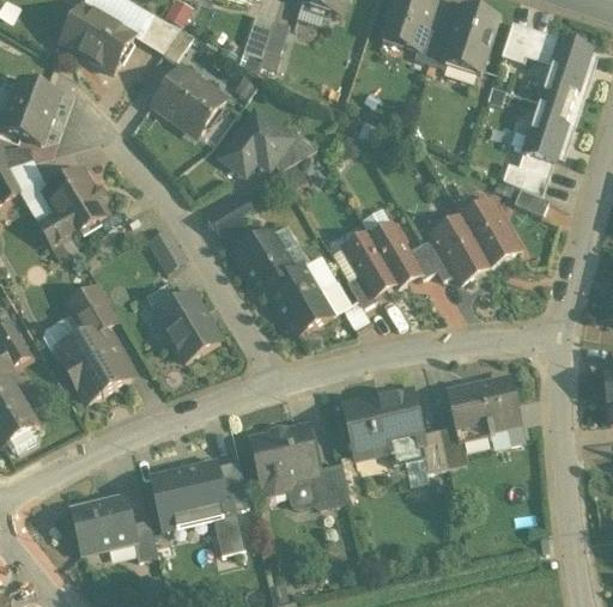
[(134,37),(139,40),(153,14),(127,0),(85,0),(83,5),(134,36),(134,37)]
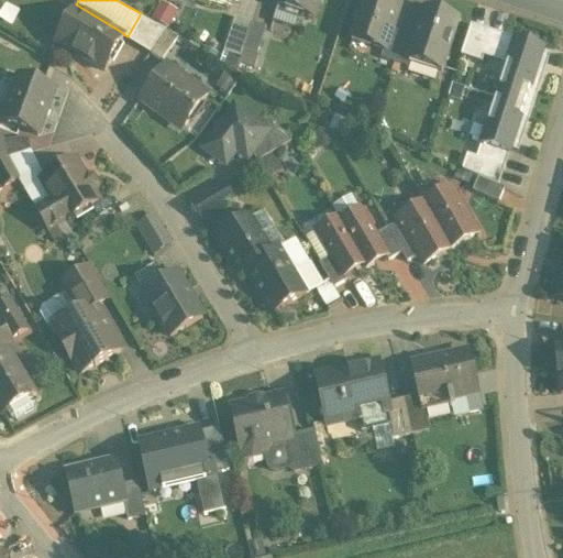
[(278,0),(277,2),(312,13),(317,0),(278,0)]
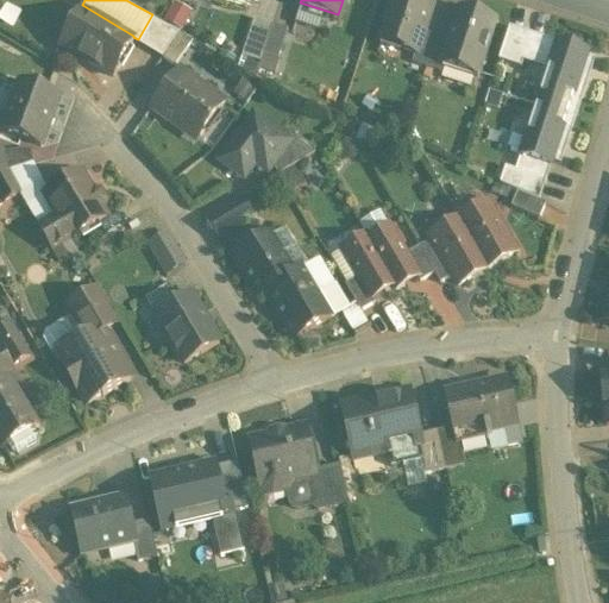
[(390,0),(381,33),(402,41),(401,45),(414,50),(415,50),(422,27),(432,0),(390,0)]
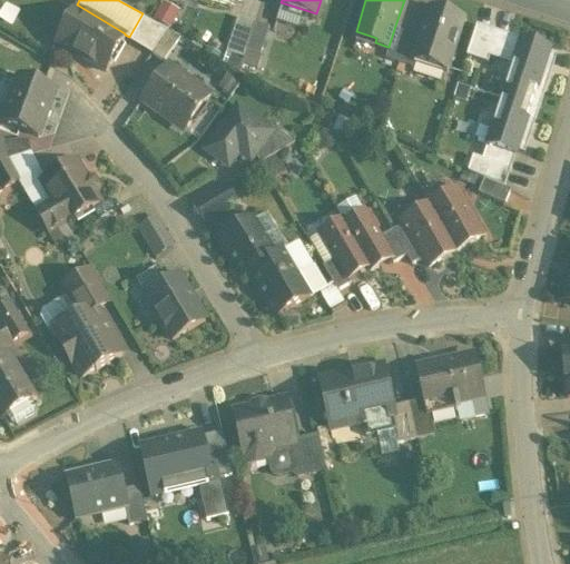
[(463,15),(430,3),(421,33),(413,57),(414,58),(415,55),(445,65),(444,68),(446,68),(463,15)]
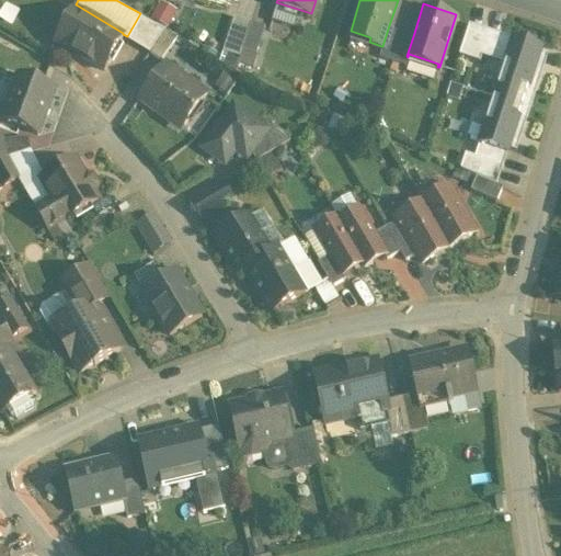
[(123,33),(76,4),(56,38),(103,67),(123,34),(123,33)]
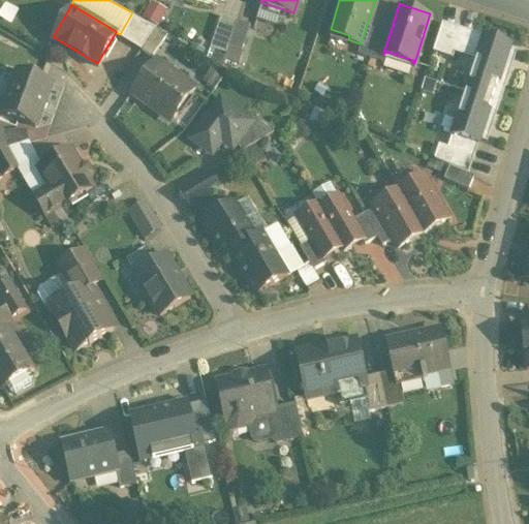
[(237,17),(221,11),(210,44),(225,50),(228,42),(237,17)]
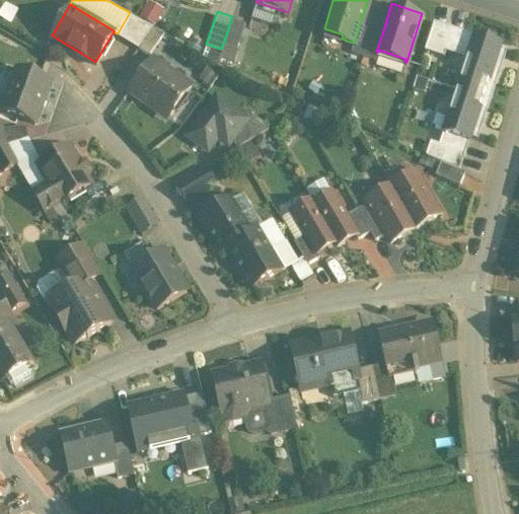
[(130,12),(118,33),(138,46),(153,24),(134,14),(130,12)]
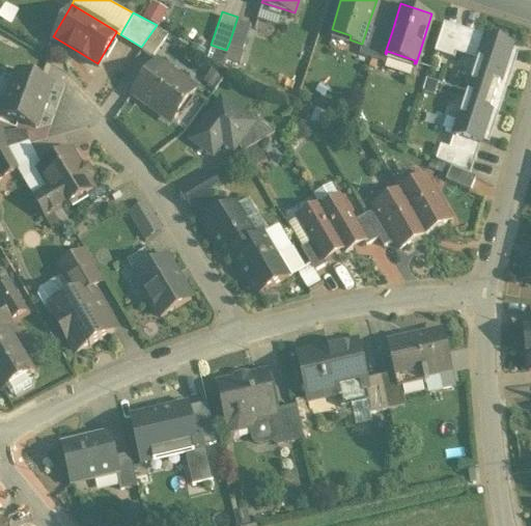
[(251,22),(238,17),(229,43),(243,47),(251,22)]
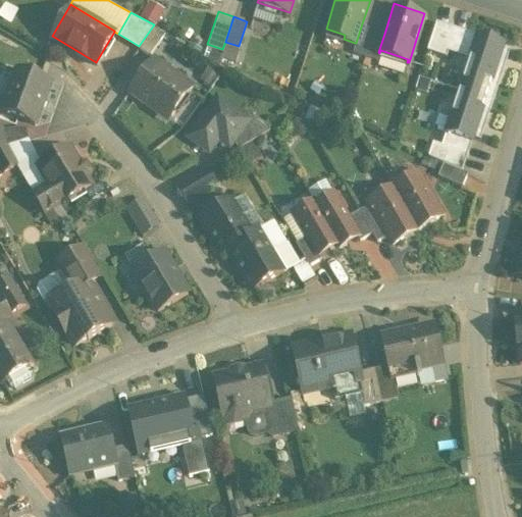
[(450,44),(456,26),(436,19),(427,48),(447,54),(449,49),(450,44)]
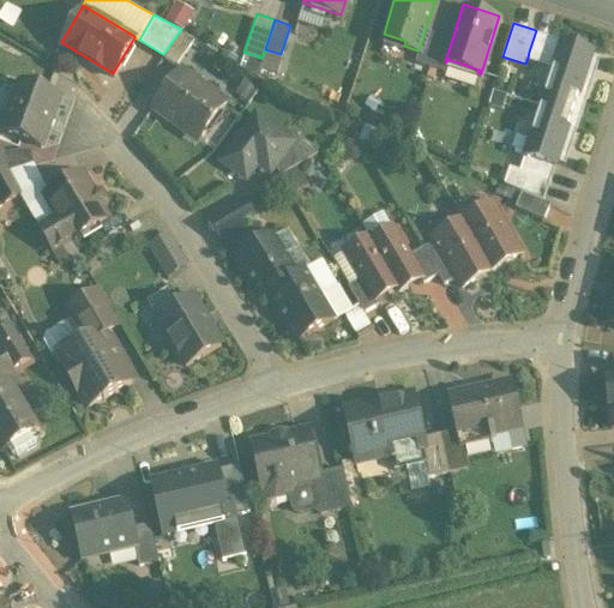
[(439,31),(426,28),(419,50),(417,50),(415,59),(429,64),(439,31)]
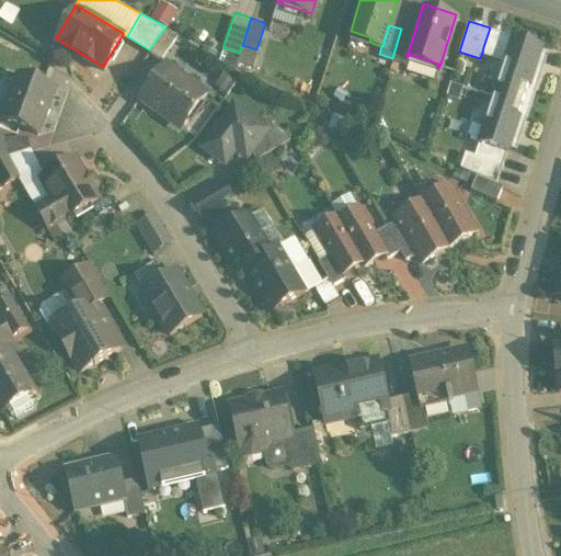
[(165,26),(149,49),(160,57),(178,34),(165,26)]
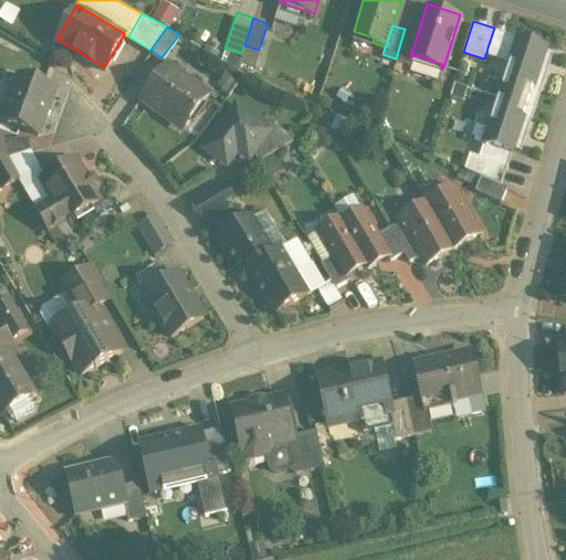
[(512,55),(519,35),(494,28),(488,48),(512,55)]
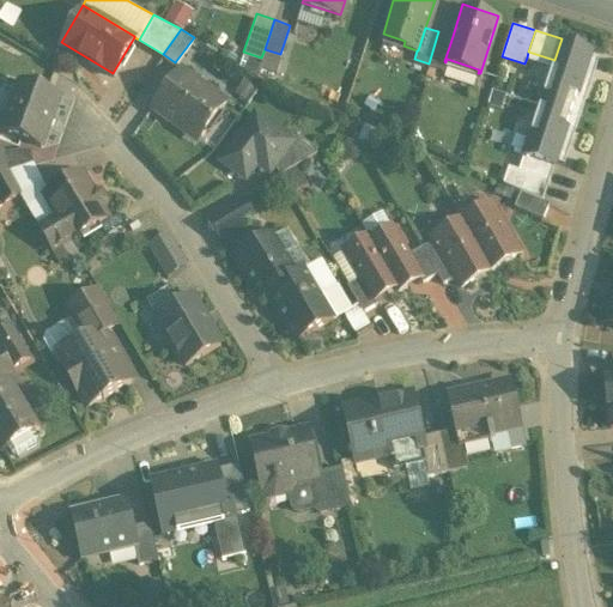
[(453,36),(438,31),(429,64),(443,68),(445,62),(444,61),(453,36)]
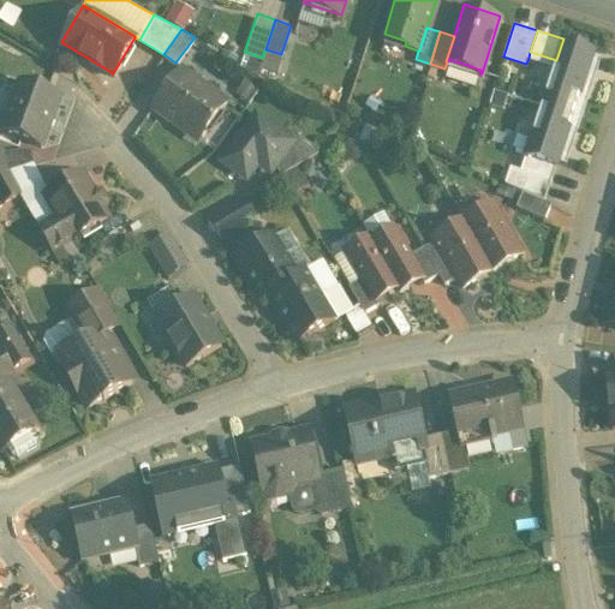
[(592,48),(563,39),(556,60),(554,66),(543,99),(583,111),(587,95),(584,94),(593,64),(597,65),(599,59),(599,55),(591,53),(592,48)]
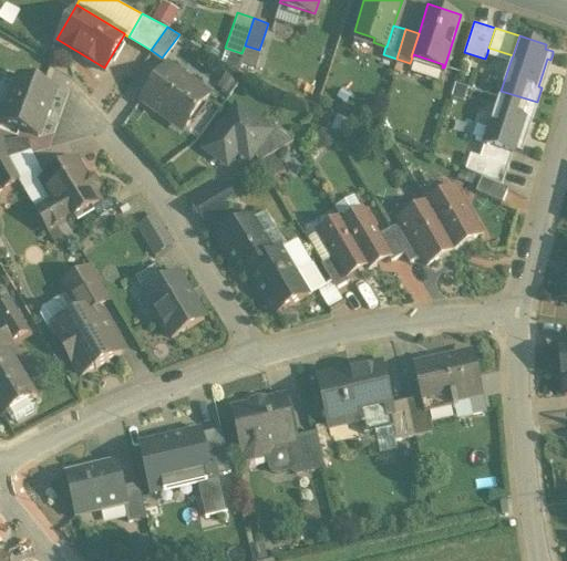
[(513,55),(488,48),(487,53),(511,61),(513,55)]
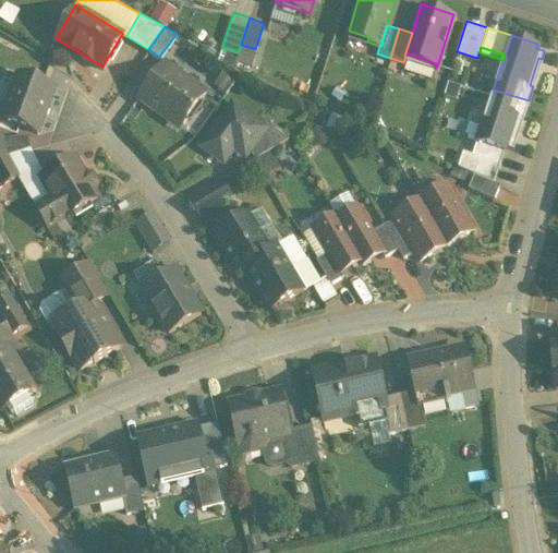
[(206,89),(165,60),(138,96),(157,109),(161,105),(183,121),(206,89)]
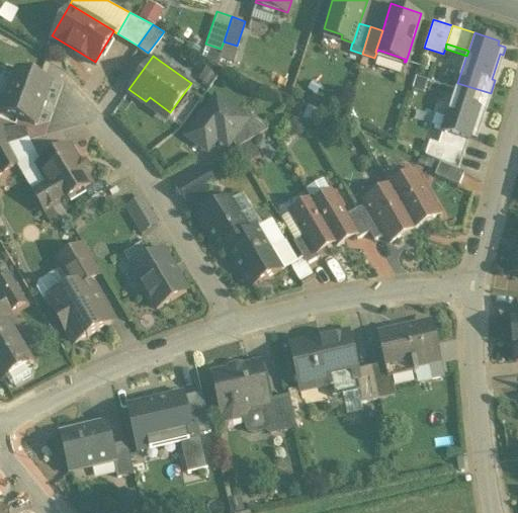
[(17,66),(2,109),(35,121),(51,78),(17,66)]
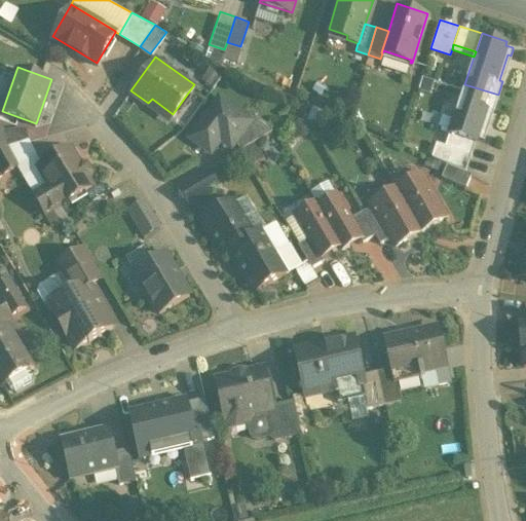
[(498,95),(464,84),(449,131),(475,140),(476,136),(484,138),(486,131),(483,129),(490,107),(493,108),(498,95)]
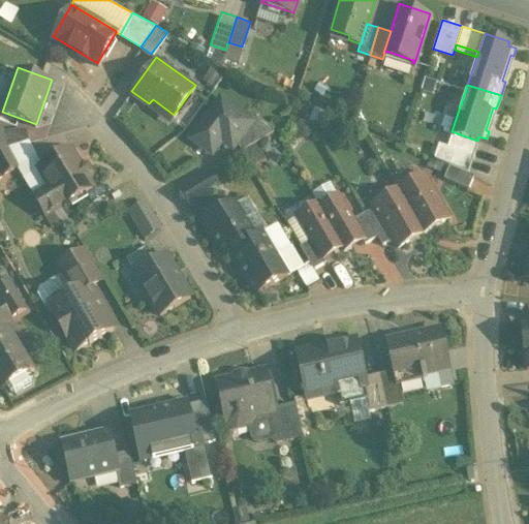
[(250,119),(221,97),(192,135),(212,150),(221,136),(227,141),(235,136),(250,119)]
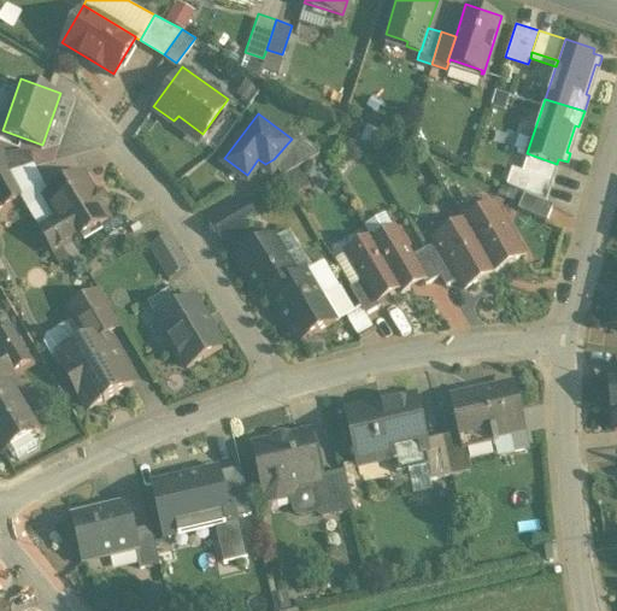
[(292,139),(274,159),(282,174),(319,152),(317,146),(298,131),(292,139)]
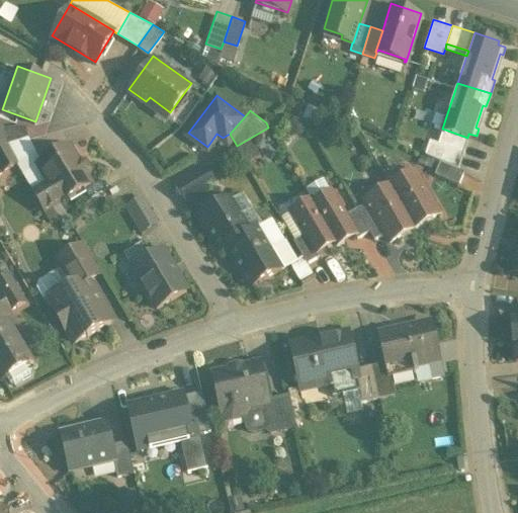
[(300,113),(288,117),(291,127),(304,123),(300,113)]
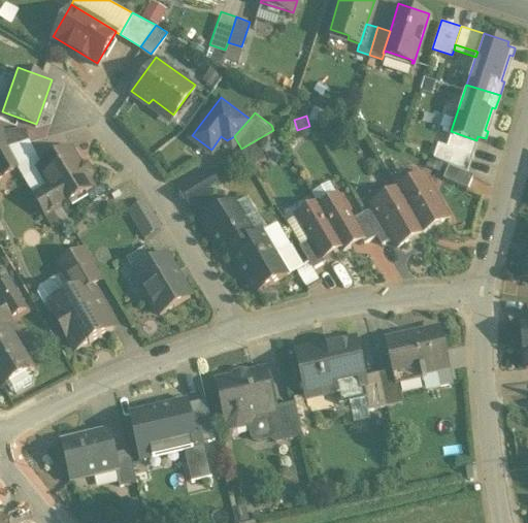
[(26,126),(1,128),(6,144),(29,138),(26,126)]
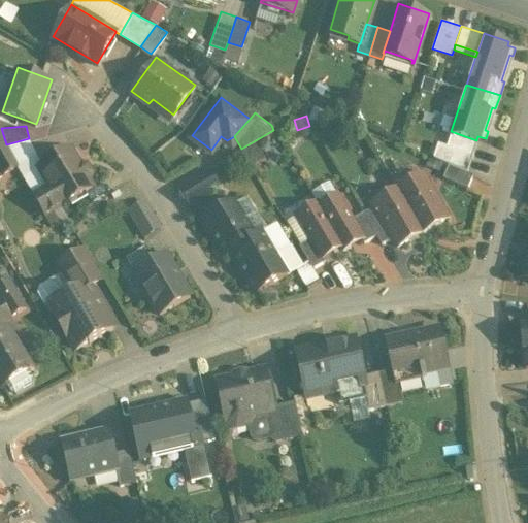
[(448,142),(439,140),(433,156),(449,162),(469,170),(479,141),(451,132),(448,142)]
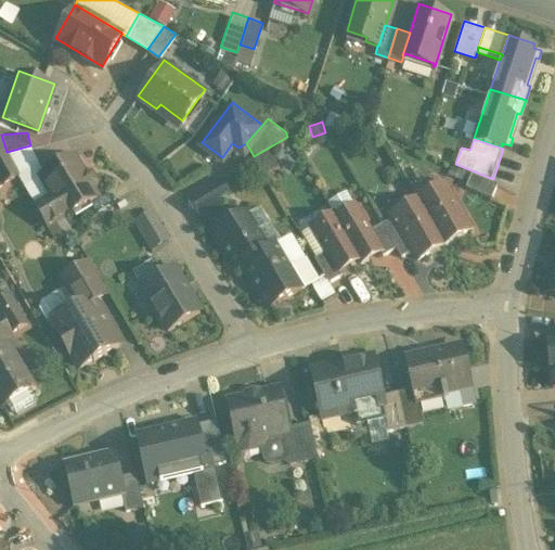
[(270,149),(258,155),(263,165),(275,158),(270,149)]
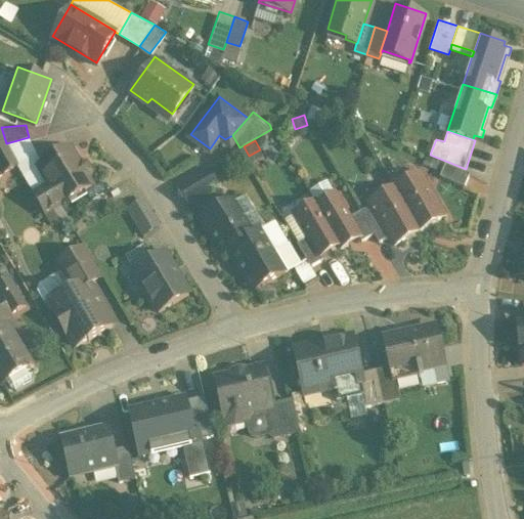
[(17,161),(6,143),(0,144),(0,166),(3,170),(17,161)]
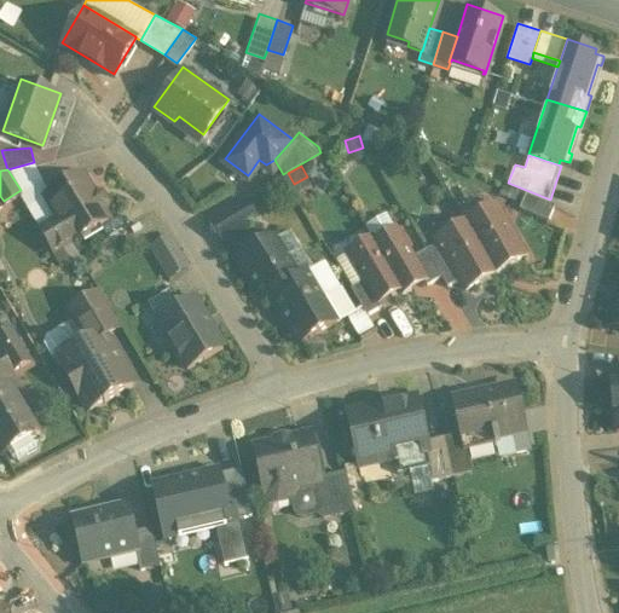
[(85,172),(46,195),(59,217),(41,226),(56,249),(74,238),(74,240),(109,218),(103,208),(108,204),(109,201),(104,192),(99,190),(97,192),(85,172)]
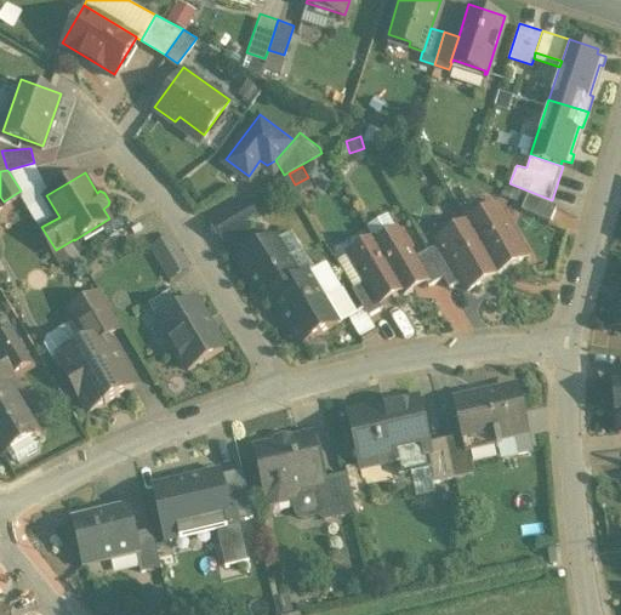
[(552,200),(528,191),(520,205),(550,217),(556,203),(552,200)]
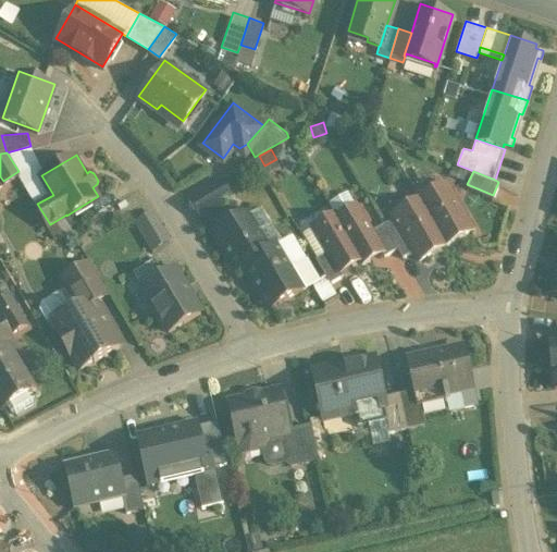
[(188,196),(202,219),(223,207),(218,199),(230,193),(221,178),(188,196)]
